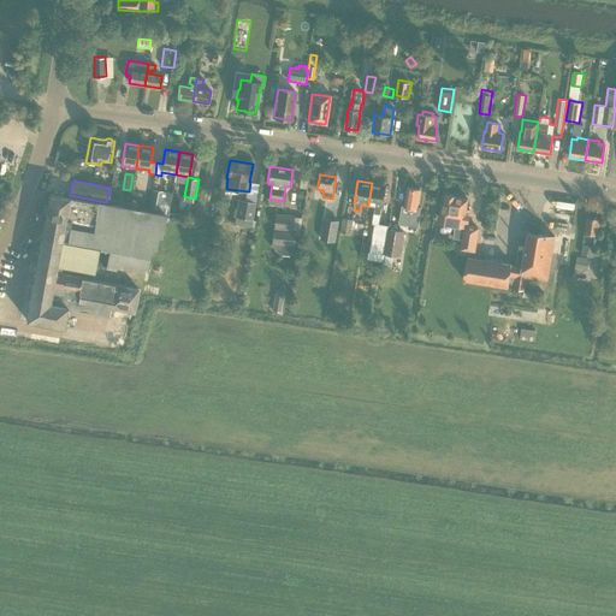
[(372,183),(368,206),(375,207),(374,213),(380,214),(381,208),(385,185),(372,183)]
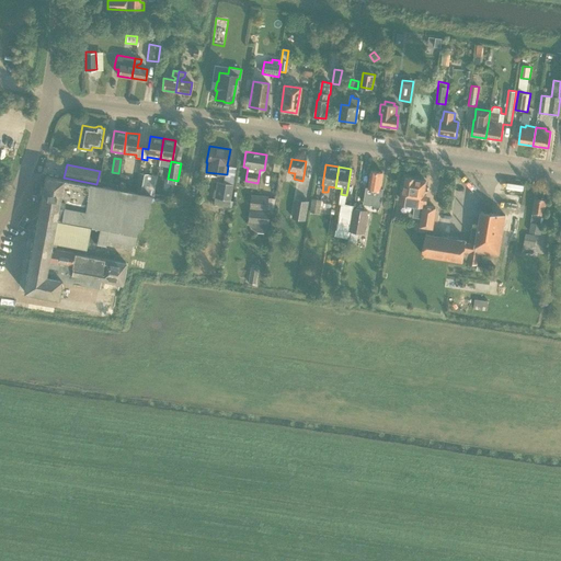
[(366,187),(364,204),(380,206),(382,189),(380,189),(382,173),(371,171),(368,189),(366,187)]
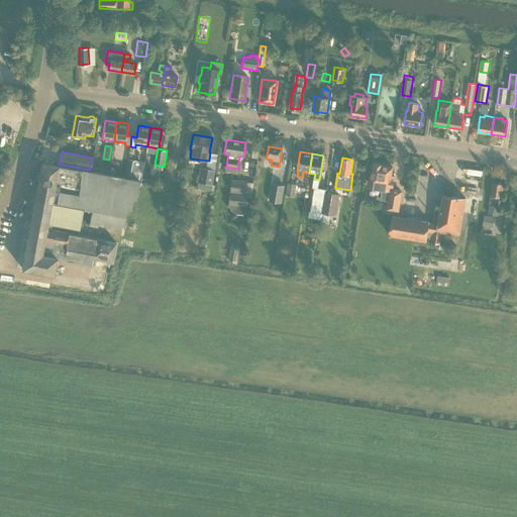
[(136,180),(141,181),(145,162),(129,159),(126,175),(136,177),(136,180)]
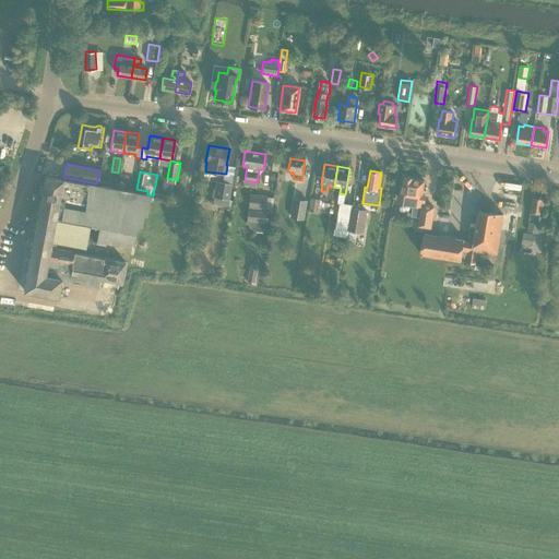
[(45,176),(24,290),(57,297),(60,280),(60,278),(44,275),(48,248),(50,249),(51,241),(85,248),(86,240),(132,247),(134,230),(140,232),(143,215),(146,215),(150,195),(45,176)]
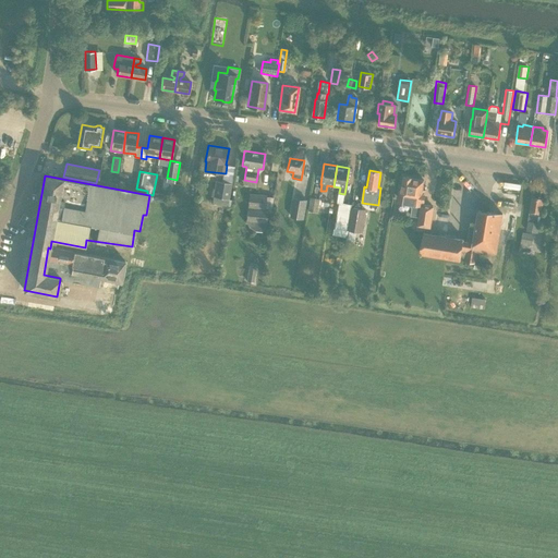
[(413,178),(403,177),(401,191),(400,191),(398,202),(410,204),(412,207),(411,216),(419,217),(416,227),(431,229),(435,206),(423,204),(423,203),(424,203),(426,194),(425,194),(426,190),(423,190),(425,181),(413,179),(413,178)]
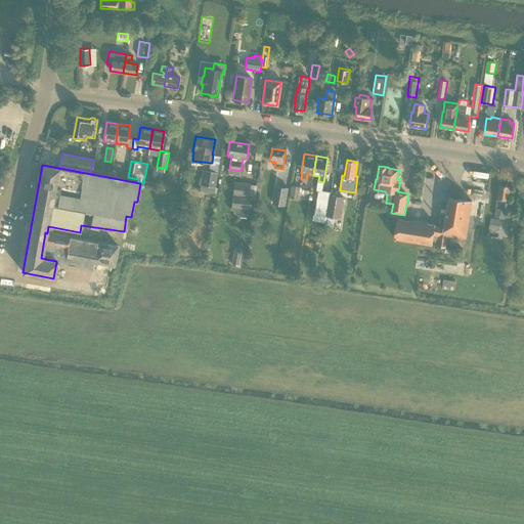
[(157,170),(150,173),(153,179),(160,175),(157,170)]
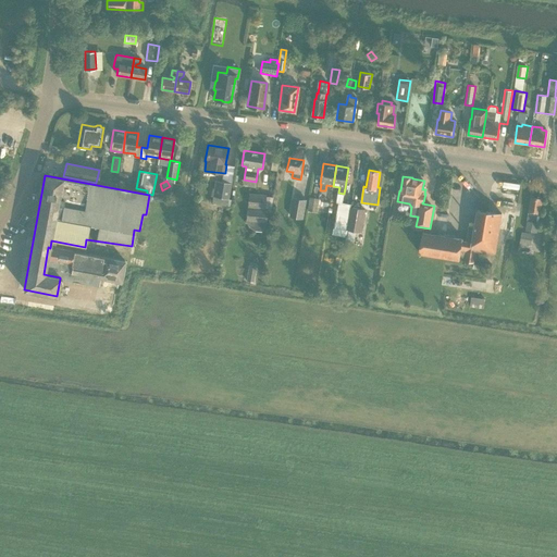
[(229,206),(230,199),(233,184),(214,182),(212,197),(213,197),(212,202),(229,206)]
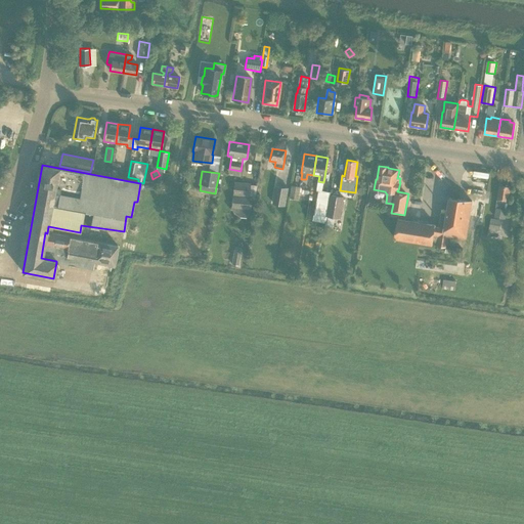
[(475,189),(485,190),(486,174),(475,174),(475,189)]
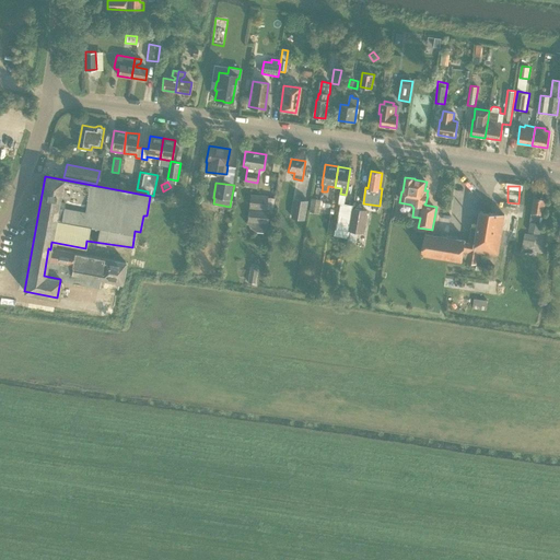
[(264,232),(267,225),(268,210),(271,211),(272,198),(251,196),(247,223),(249,228),(256,231),(264,232)]
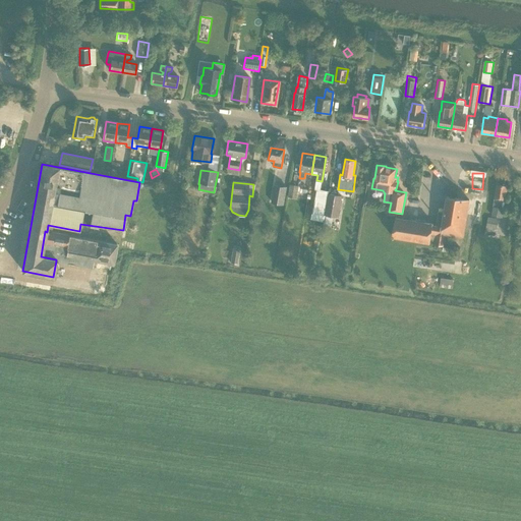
[(272,203),(285,205),(288,187),(275,184),(272,203)]
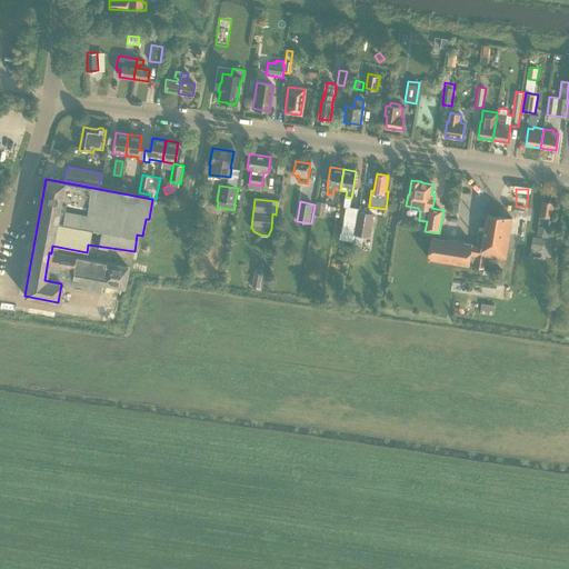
[(316,216),(325,217),(327,202),(318,201),(316,216)]
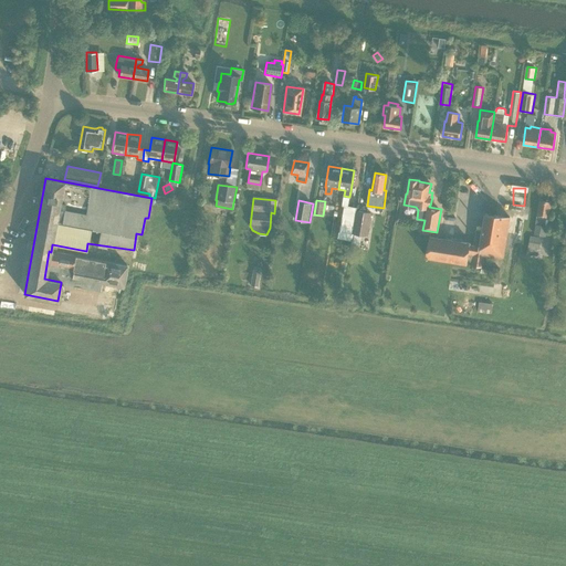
[(552,202),(540,200),(534,233),(546,236),(552,202)]
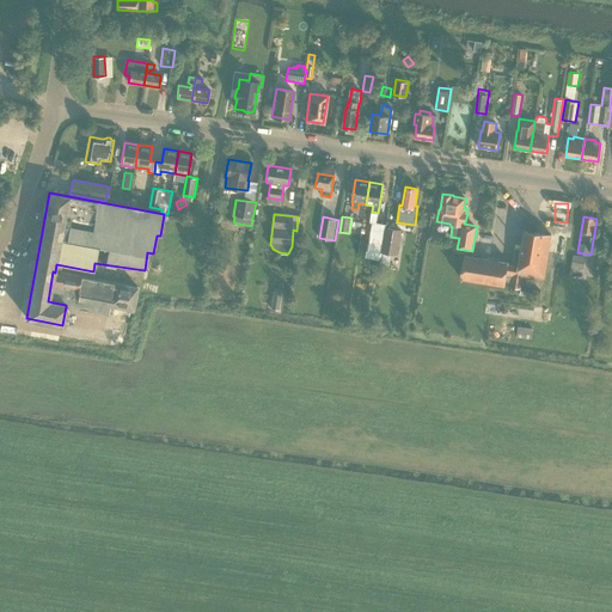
[(383,238),(386,222),(371,219),(367,234),(383,238)]
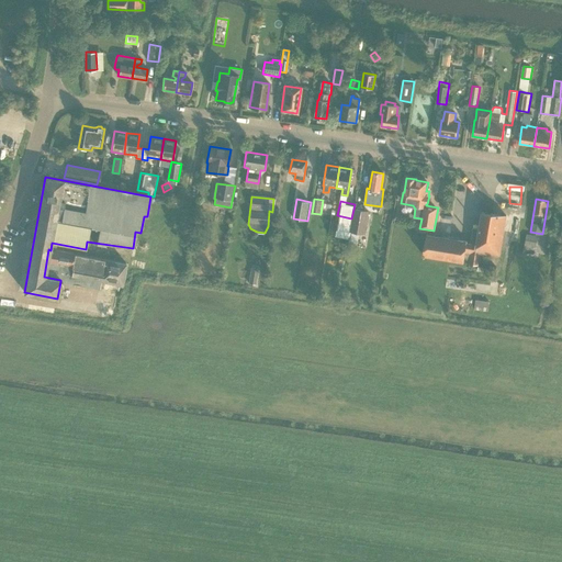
[(368,212),(353,209),(350,231),(364,233),(368,212)]
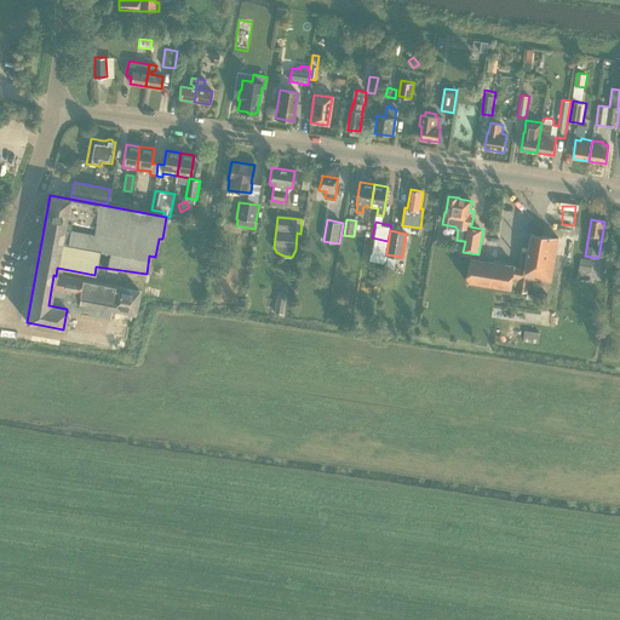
[(530,277),(529,281),(533,282),(534,279),(551,281),(557,239),(530,234),(526,270),(530,270),(529,277),(530,277)]
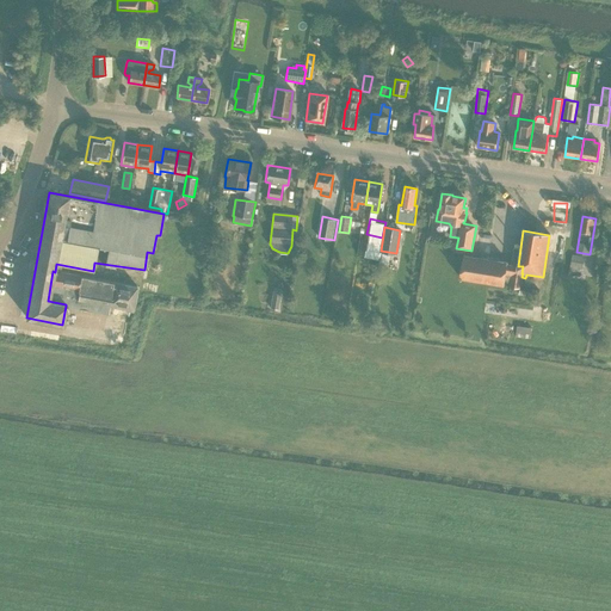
[(523,266),(518,266),(507,264),(507,261),(463,254),(460,278),(504,285),(505,275),(511,276),(510,287),(520,288),(522,277),(523,273),(522,273),(523,266)]
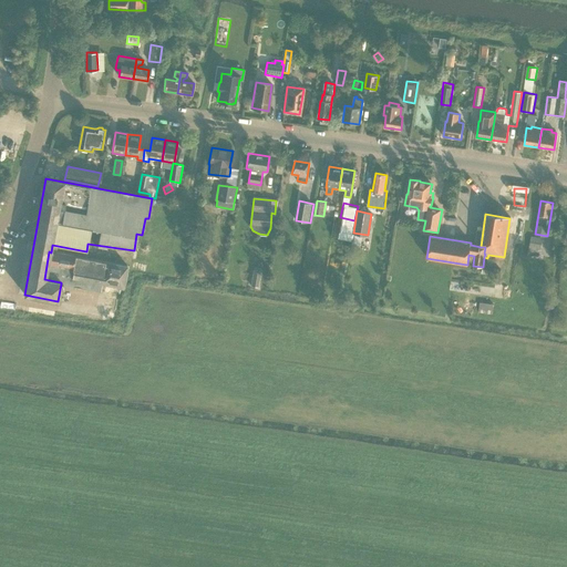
[(529,249),(540,251),(543,237),(532,236),(529,249)]
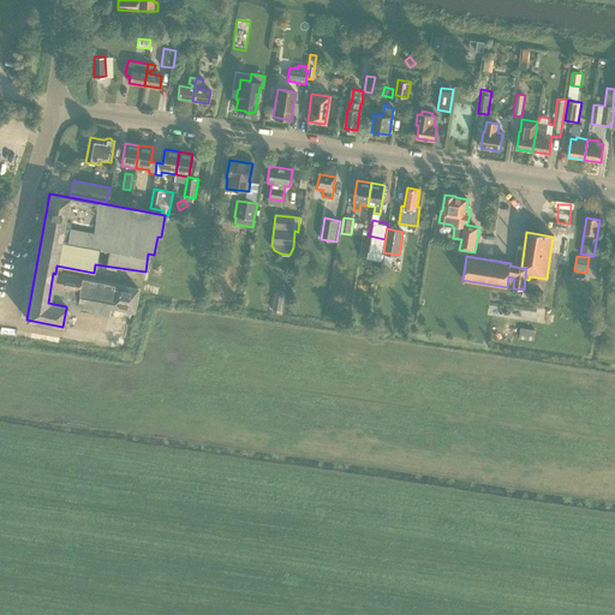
[(81,279),(55,274),(53,273),(48,303),(66,306),(66,308),(107,316),(109,308),(132,311),(137,287),(81,279)]
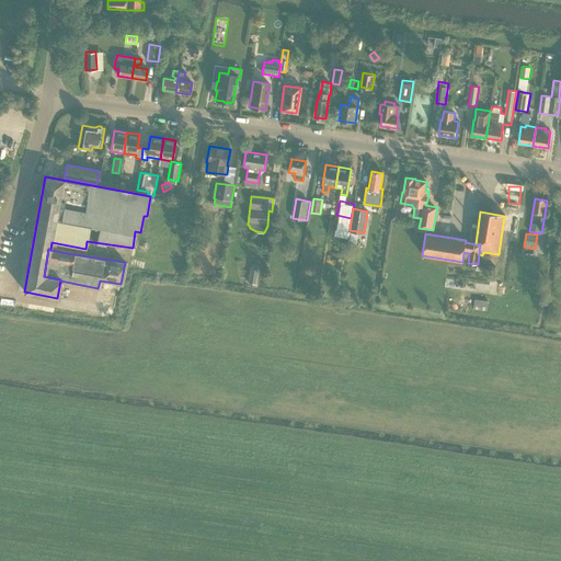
[(477,270),(496,273),(497,266),(478,263),(477,270)]
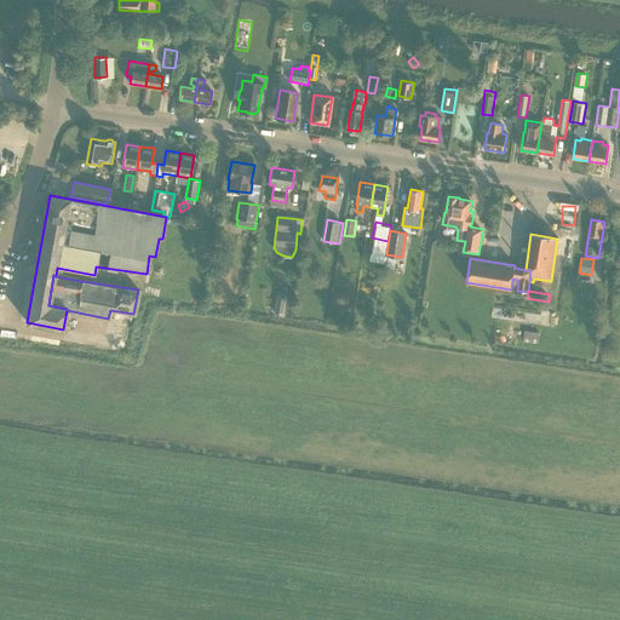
[(275,313),(283,315),(286,298),(277,297),(275,313)]
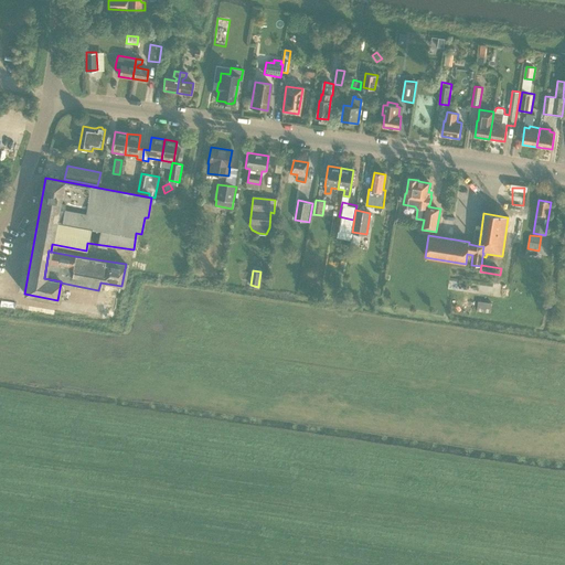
[(479,301),(478,311),(491,313),(492,302),(479,301)]
